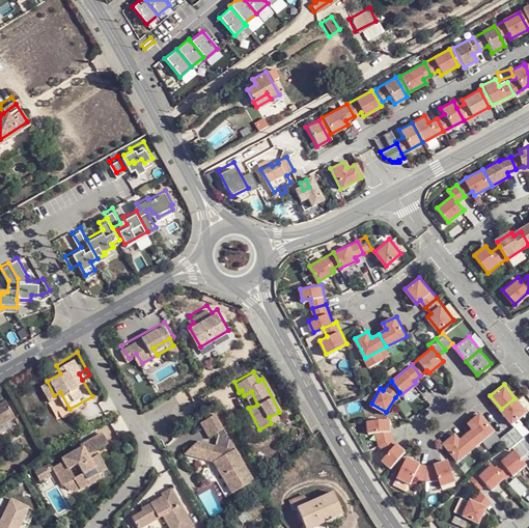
[(244,395),(249,408),(257,405),(251,391),(244,395)]
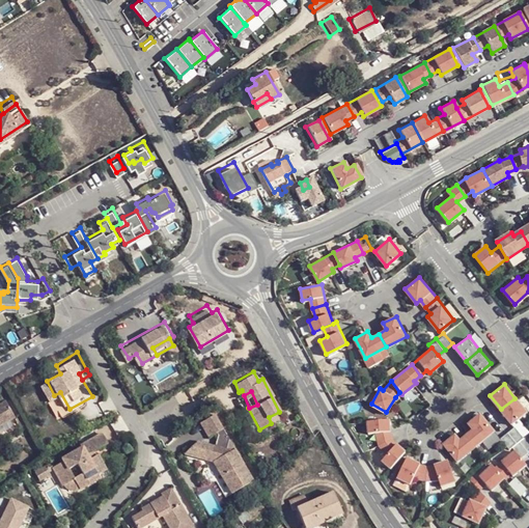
[(4,398),(0,400),(0,412),(2,416),(11,411),(4,398)]
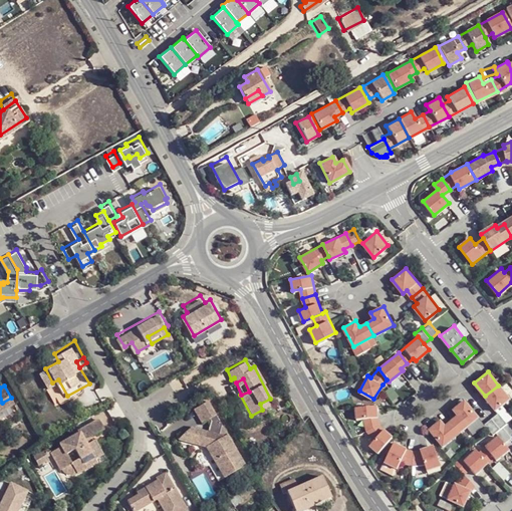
[(485,396),(495,409),(509,399),(498,386),(485,396)]
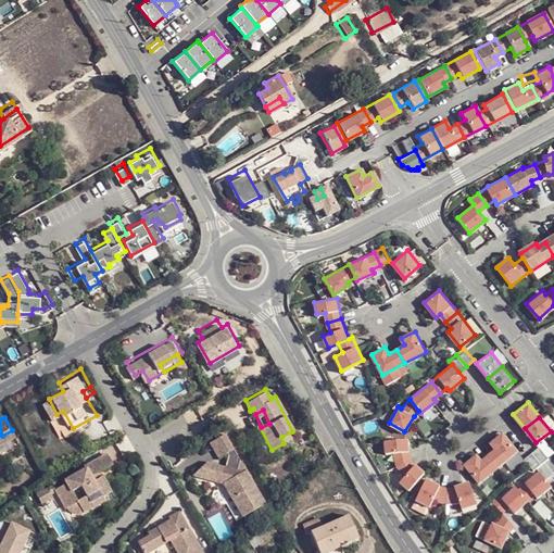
[(2,436),(5,441),(15,436),(12,430),(2,436)]
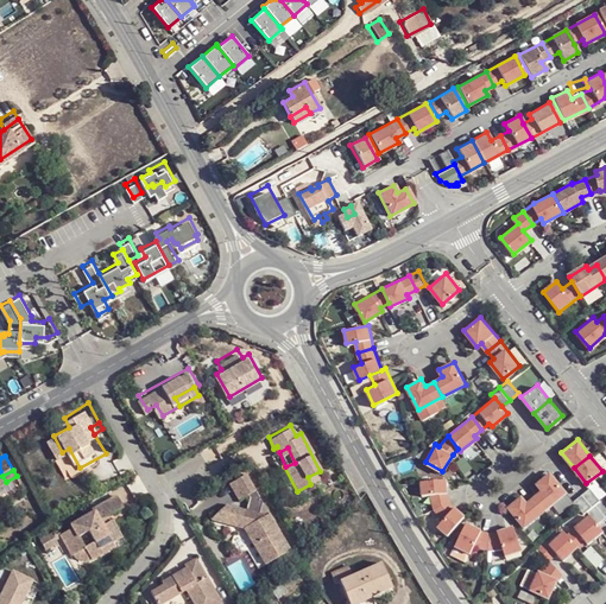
[(228,500),(221,508),(232,515),(245,527),(264,559),(289,547),(270,513),(263,510),(260,508),(262,500),(246,470),(229,481),(240,498),(252,493),(254,496),(250,510),(228,500)]
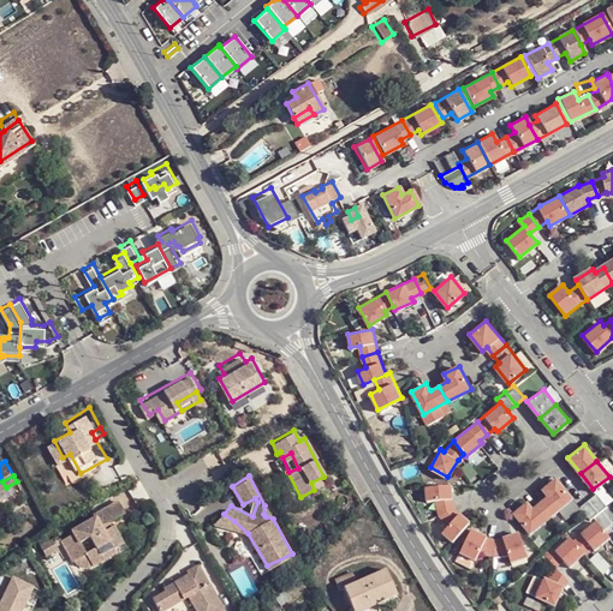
[(552,515),(573,498),(557,478),(543,489),(548,496),(541,502),(552,515)]
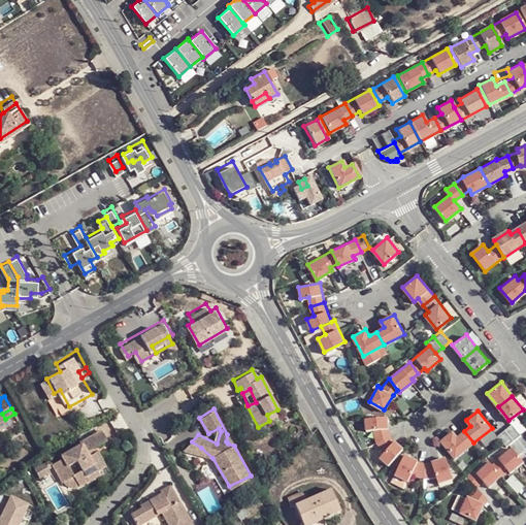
[(377,440),(390,434),(388,427),(388,416),(365,417),(366,429),(374,428),(377,440)]
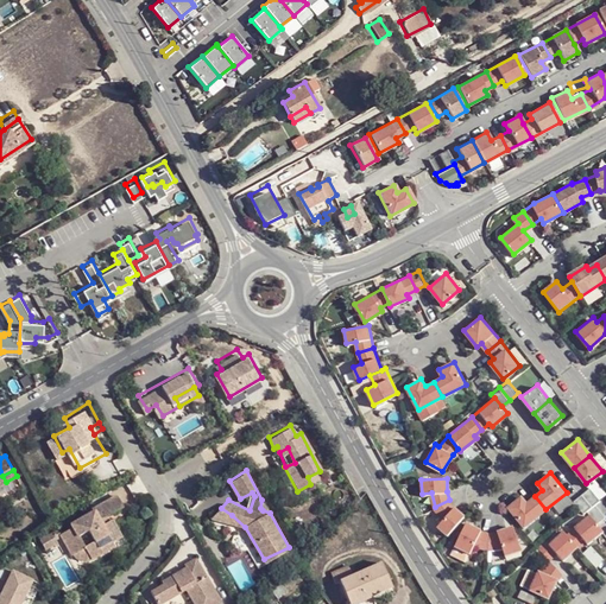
[(582,493),(592,506),(595,502),(600,498),(589,487),(582,493)]
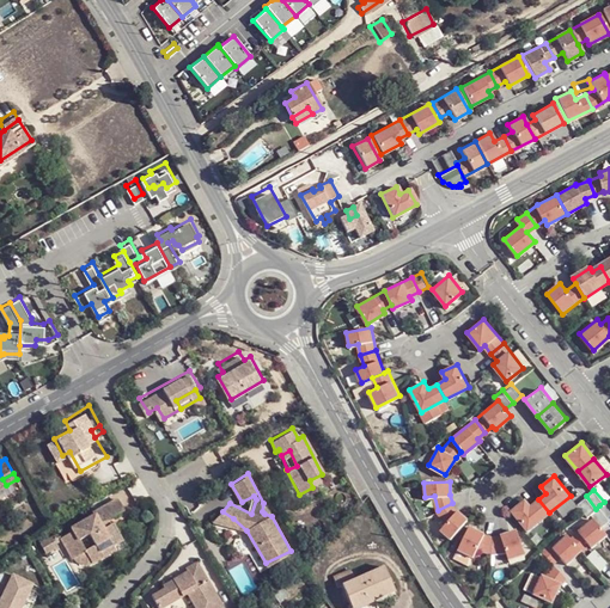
[(116,496),(91,510),(92,513),(97,522),(108,515),(122,507),(116,496)]
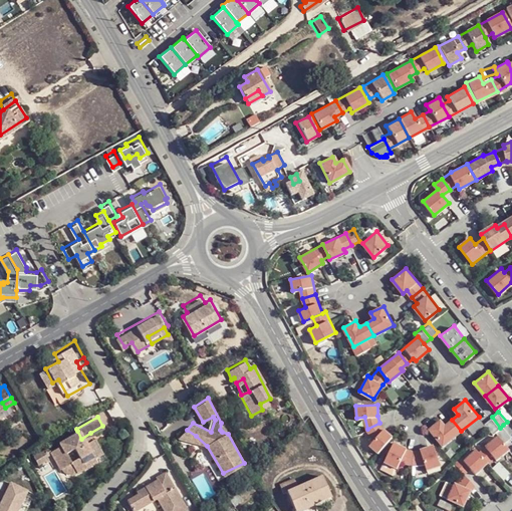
[(485,423),(493,433),(496,431),(500,428),(492,417),(485,423)]
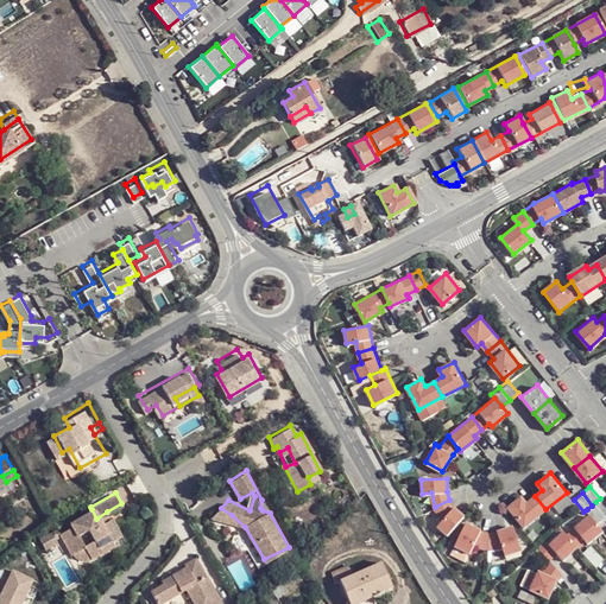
[(524,526),(545,509),(535,496),(528,502),(522,496),(509,507),(524,526)]
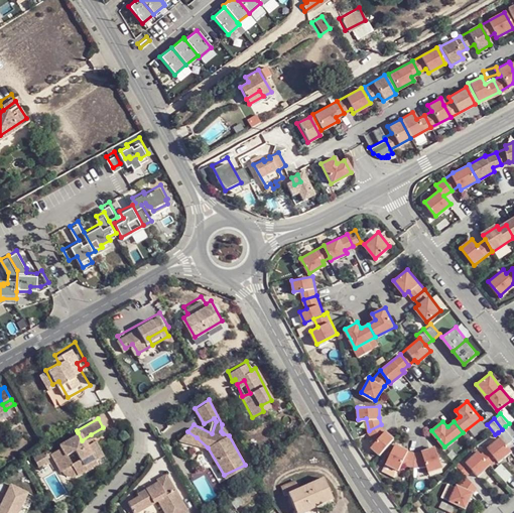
[(505,426),(513,437),(513,436),(513,423),(512,421),(509,423),(505,426)]
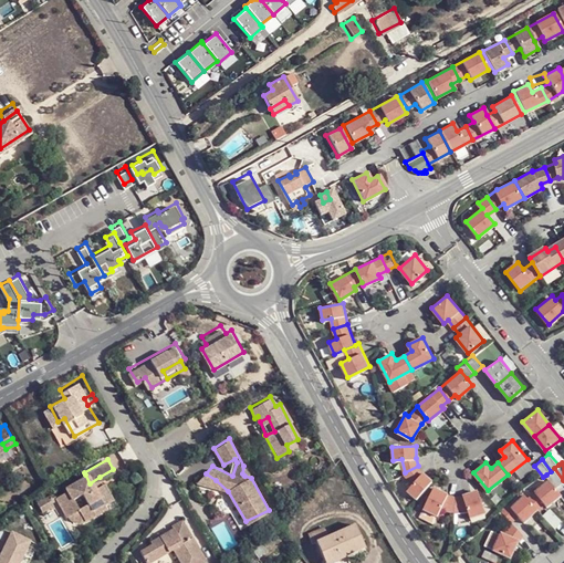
[(417,498),(432,480),(423,471),(418,466),(405,472),(413,483),(407,489),(417,498)]
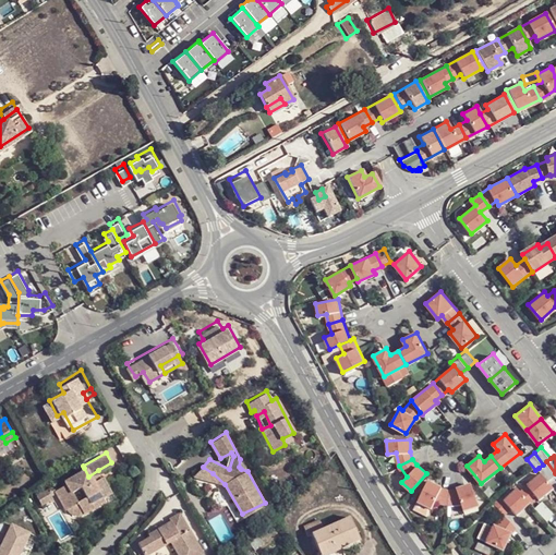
[(542,472),(548,480),(555,473),(546,461),(543,465),(539,468),(542,472)]
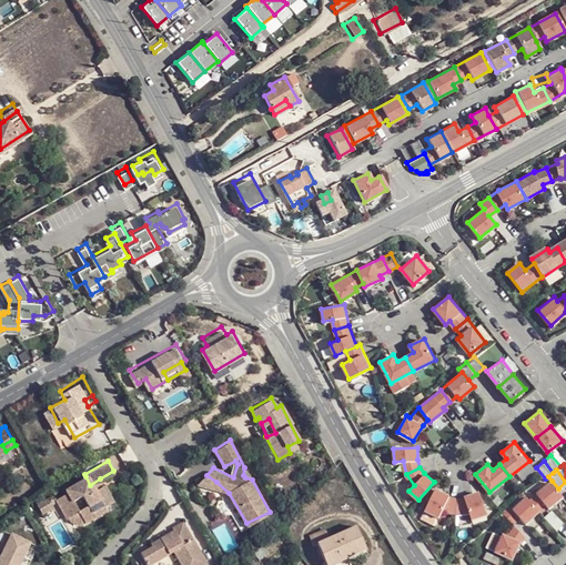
[(216,482),(206,475),(199,483),(229,493),(216,482)]
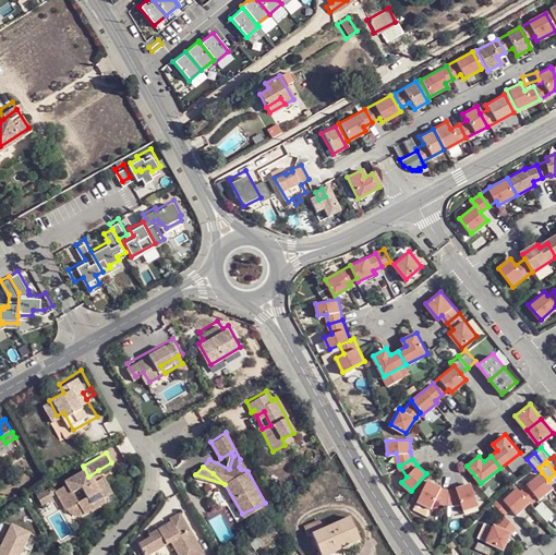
[(84,513),(103,502),(92,482),(88,477),(84,468),(64,480),(67,482),(56,490),(67,509),(79,503),(84,513)]
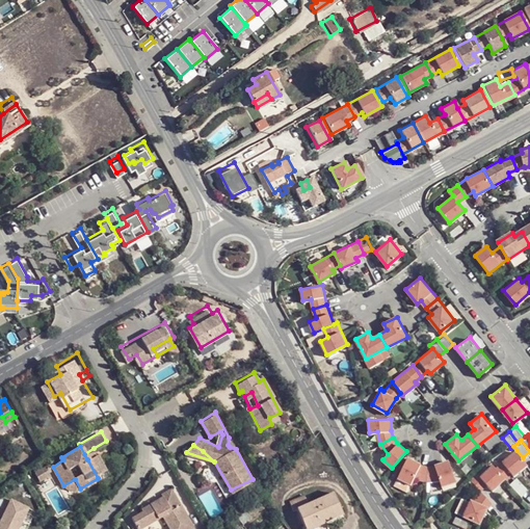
[(84,454),(87,459),(97,454),(94,448),(84,454)]
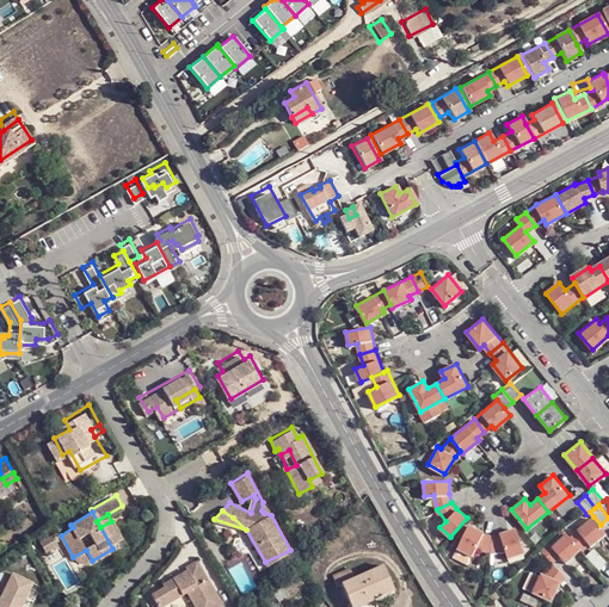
[(601,525),(594,516),(570,536),(580,547),(588,542),(590,545),(607,532),(601,525)]
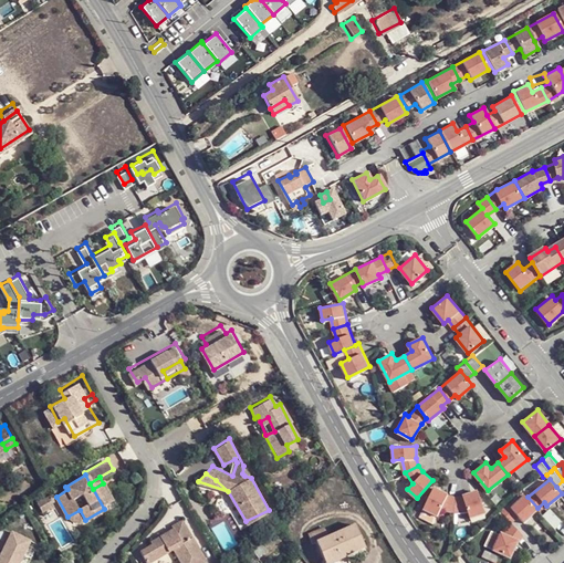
[(93,489),(104,509),(106,508),(105,503),(113,499),(104,483),(103,483),(93,489)]
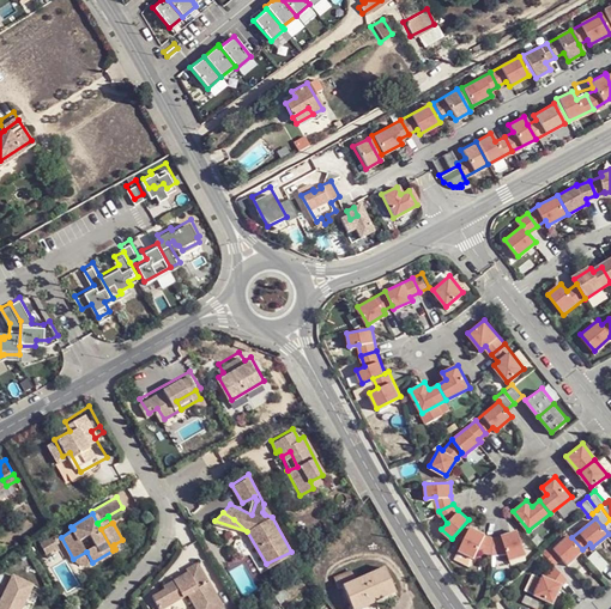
[(478,548),(492,552),(494,536),(485,534),(470,527),(459,549),(475,556),(478,548)]
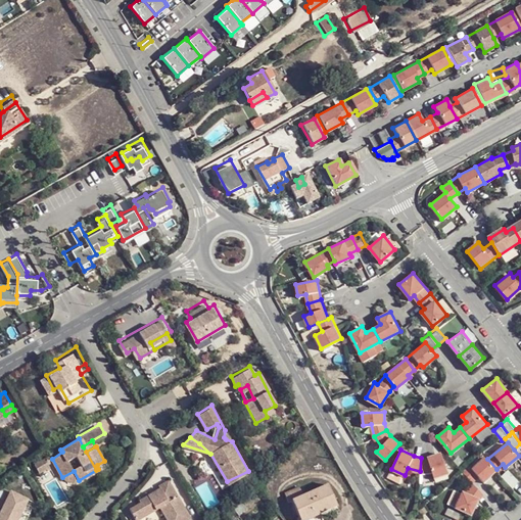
[(421,458),(420,471),(432,470),(434,478),(448,473),(441,453),(427,457),(421,458)]
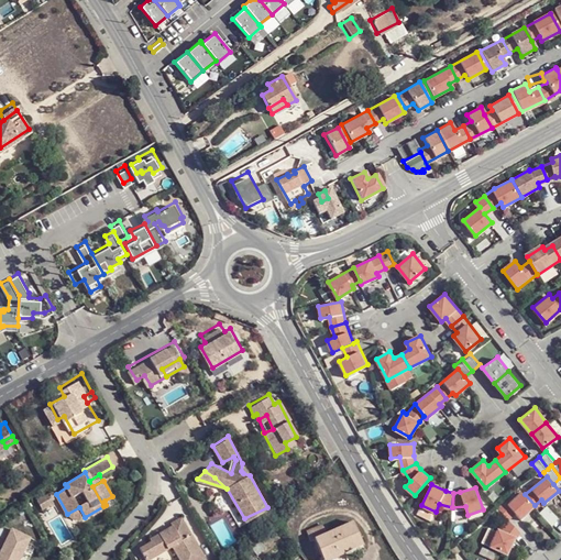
[(520,518),(535,505),(525,494),(523,491),(508,504),(505,500),(497,506),(508,517),(515,511),(520,518)]
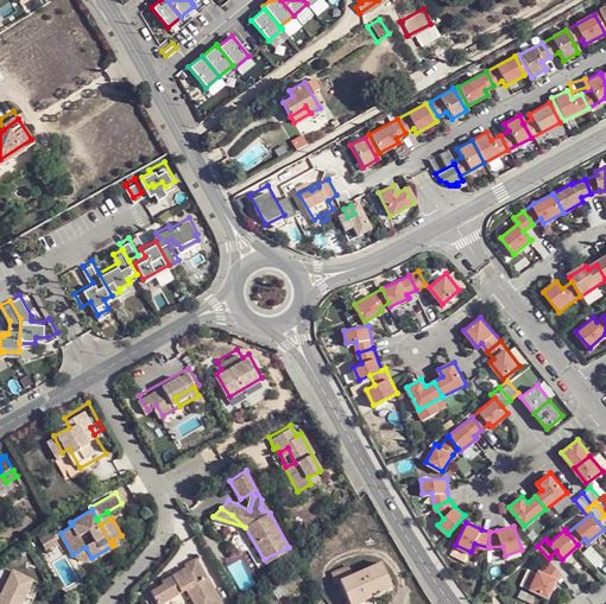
[(193,603),(213,603),(221,599),(199,558),(183,566),(185,568),(162,583),(163,585),(151,592),(157,603),(158,603),(185,591),(193,603)]
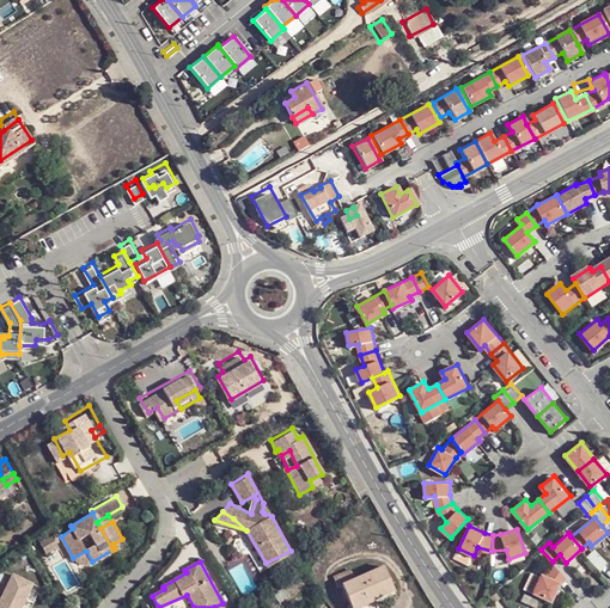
[(566,575),(554,563),(546,575),(542,573),(534,591),(551,600),(560,582),(566,575)]
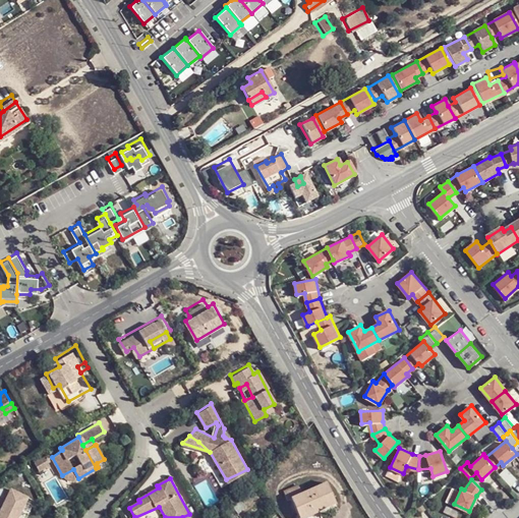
[(315,511),(334,503),(325,482),(300,493),(295,482),(280,488),(285,500),(288,498),(296,515),(312,507),(315,511)]
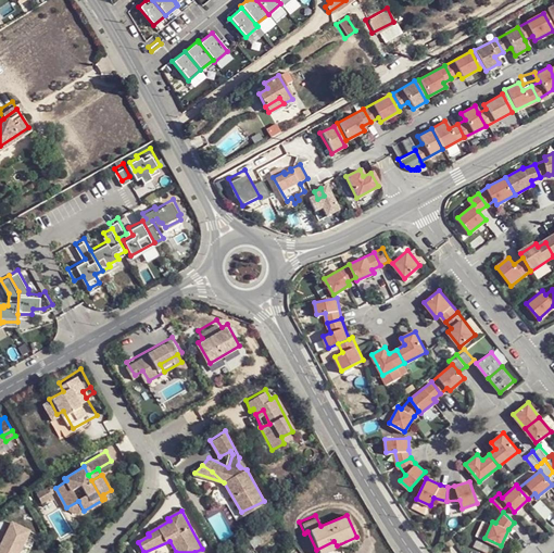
[(9,552),(11,550),(16,552),(17,552),(29,528),(14,518),(10,527),(7,525),(0,539),(0,552),(9,552)]
